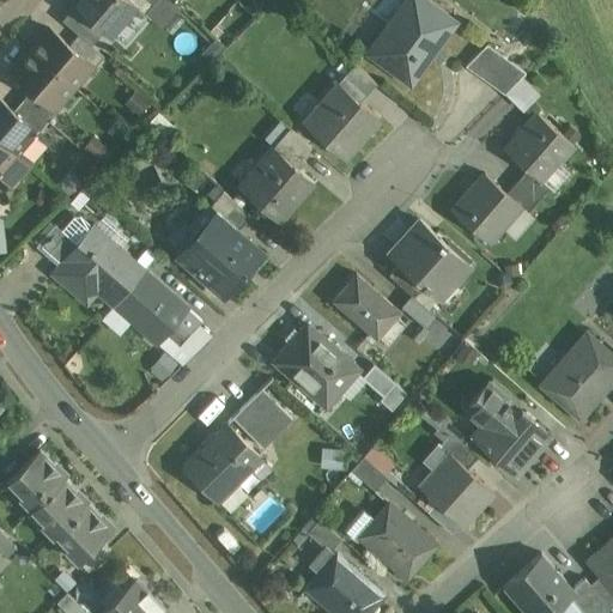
[(73,0),(72,2),(108,35),(133,6),(126,0),(73,0)]
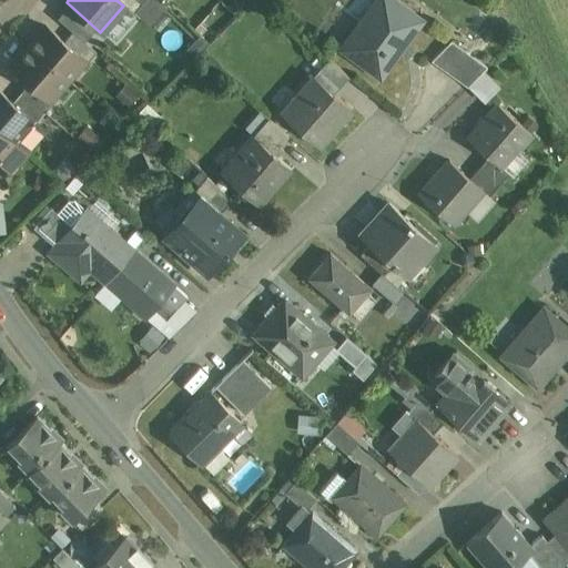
[(145,0),(117,0),(123,6),(133,14),(135,12),(145,0)]
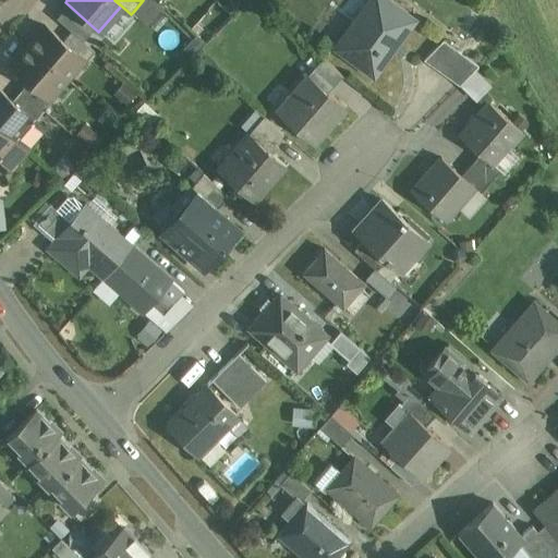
[(143,0),(133,12),(146,23),(161,5),(155,0),(143,0)]
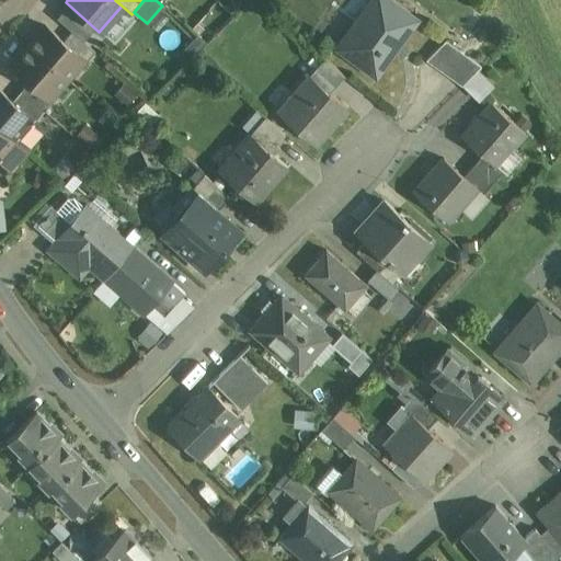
[(388,0),(371,0),(354,24),(358,26),(342,49),(339,47),(338,48),(376,76),(415,20),(388,0)]
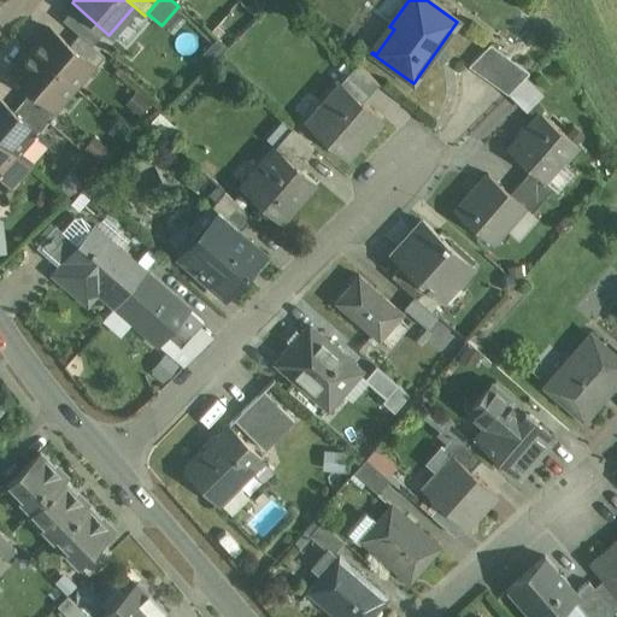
[(70,46),(50,29),(31,51),(72,86),(90,65),(92,64),(70,46)]
